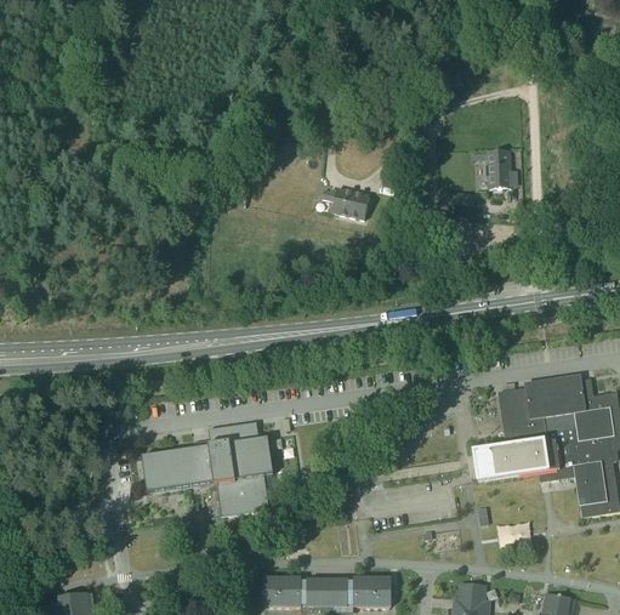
[(488,178),(488,187),(510,186),(510,183),(516,183),(515,169),(508,170),(507,149),(487,151),(487,159),(484,159),(485,178),(488,178)]
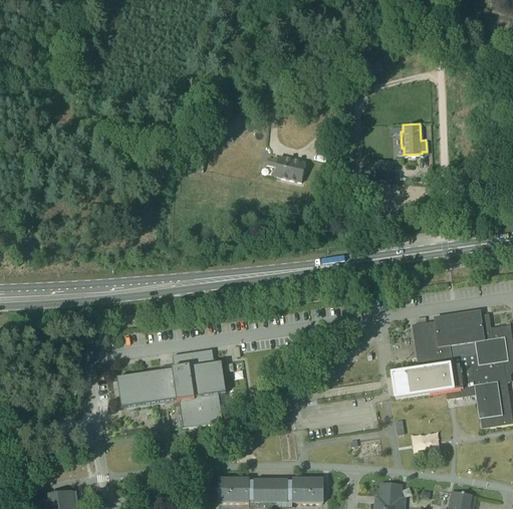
[(273,174),(300,180),(305,161),(278,155),(277,156),(272,155),(272,156),(267,155),(265,163),(275,165),(273,174)]
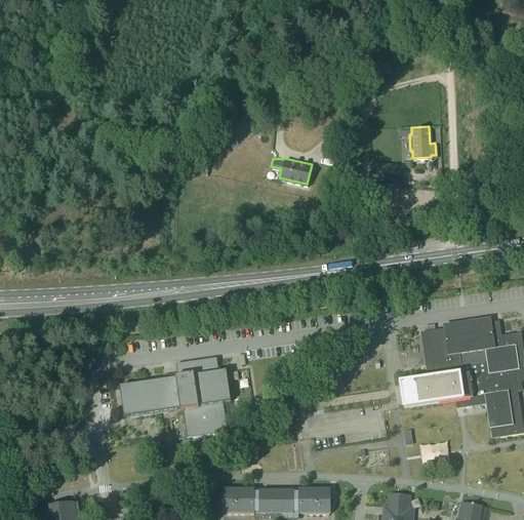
[(369,181),(393,183),(395,163),(371,161),(369,181)]
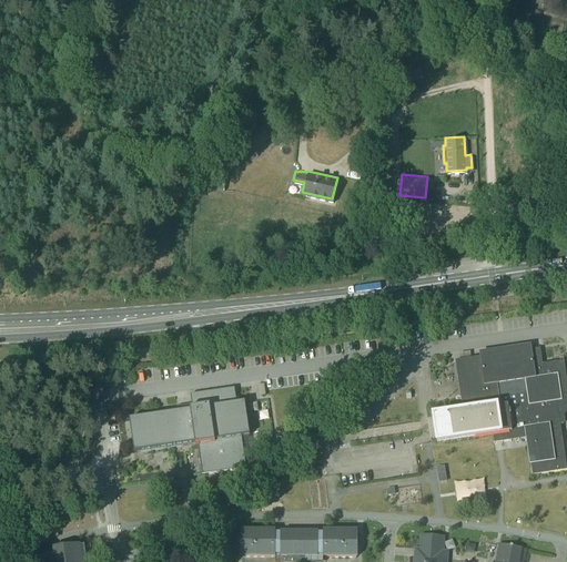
[(464,409),(438,414),(439,419),(435,419),(436,428),(441,427),(442,437),(492,429),(493,439),(526,433),(532,471),(566,466),(557,408),(565,407),(566,402),(566,385),(563,357),(542,360),(539,344),(530,346),(530,343),(478,350),(479,354),(456,357),(464,409)]
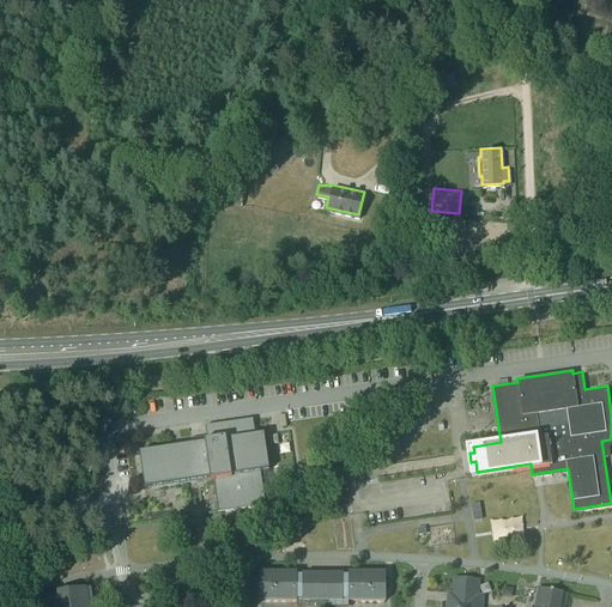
[(191,441),(145,448),(150,483),(197,475),(197,474),(210,472),(210,477),(213,475),(217,508),(265,501),(260,467),(268,466),(264,430),(254,431),(252,414),(205,422),(206,433),(191,436),(191,441)]
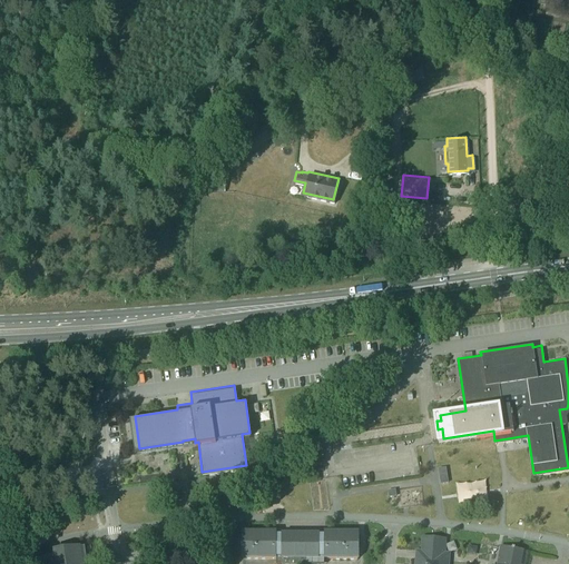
[(356,555),(356,541),(356,528),(323,528),(323,531),(319,531),(281,531),(275,531),(275,528),(242,528),(242,554),(275,554),(275,553),(281,553),(281,554),(317,555),(317,553),(323,554),(323,555),(356,555)]
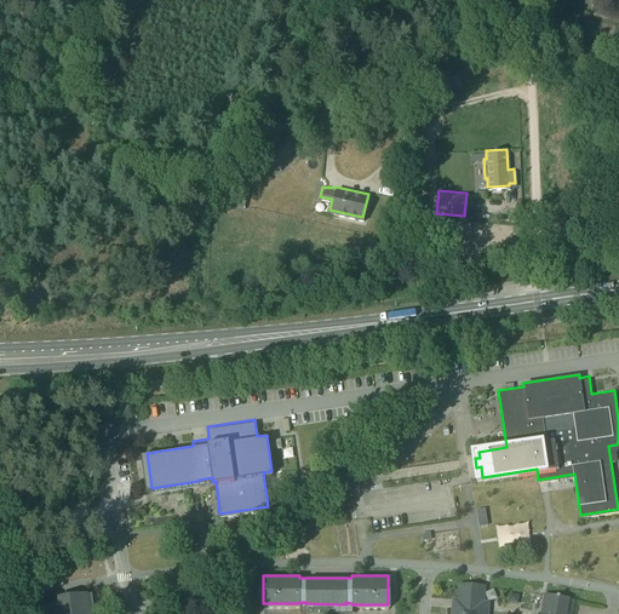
[(486,613),(487,606),(481,606),(482,583),(459,581),(458,603),(452,603),(451,613),(486,613)]
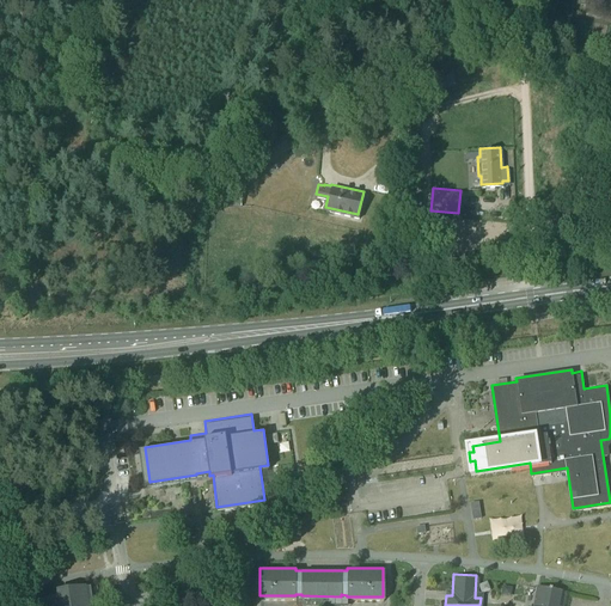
[(526,605),(556,605),(561,587),(549,585),(537,583),(533,605),(527,604),(526,605)]
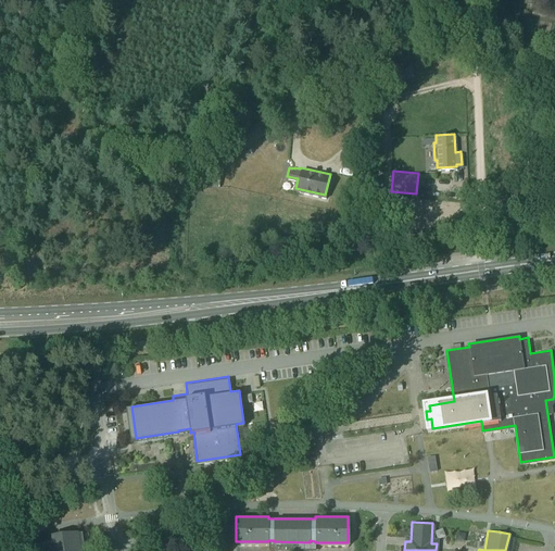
[(75,548),(73,531),(54,534),(55,540),(45,541),(46,550),(76,550),(76,548),(75,548)]
